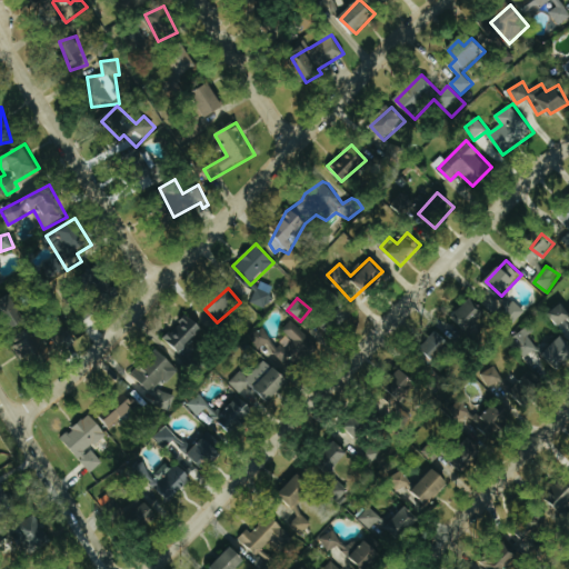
[(451,316),(465,331),(486,313),(472,298),(451,316)]
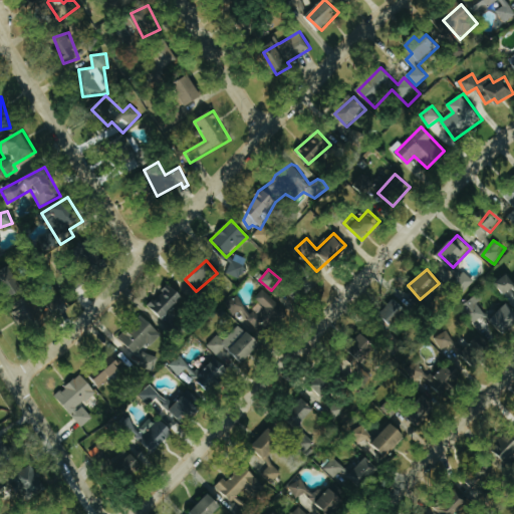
[(475,281),(464,271),(458,278),(468,288),(475,281)]
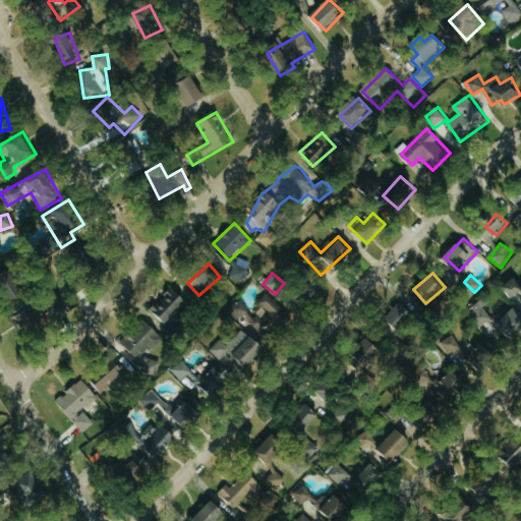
[(508,284),(520,301),(520,284),(516,277),(508,284)]
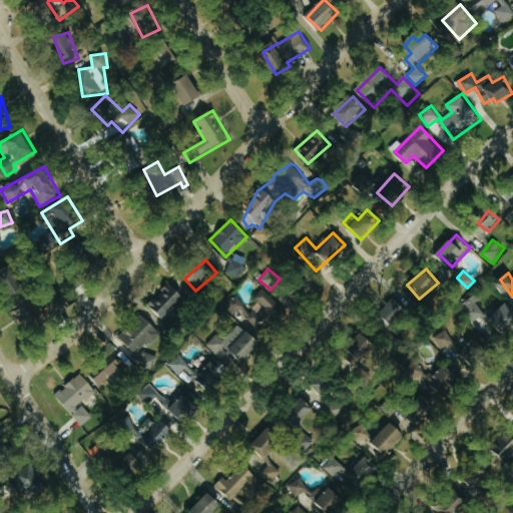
[(162,320),(184,296),(169,282),(147,306),(162,320)]
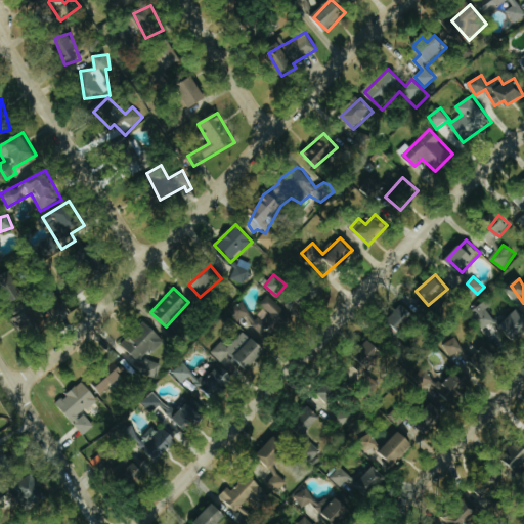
[(290,315),(267,296),(260,304),(265,308),(251,324),(268,340),(290,315)]
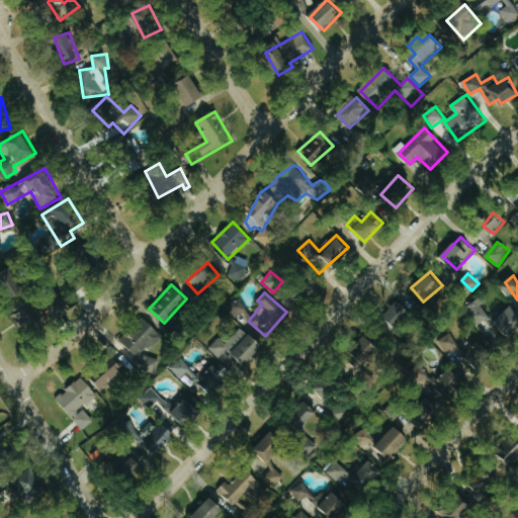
[(382,315),(396,329),(416,311),(403,296),(382,315)]
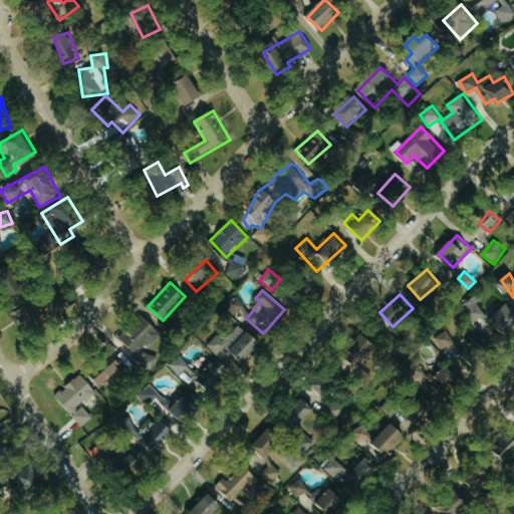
[(477,296),(462,305),(473,323),(488,314),(477,296)]
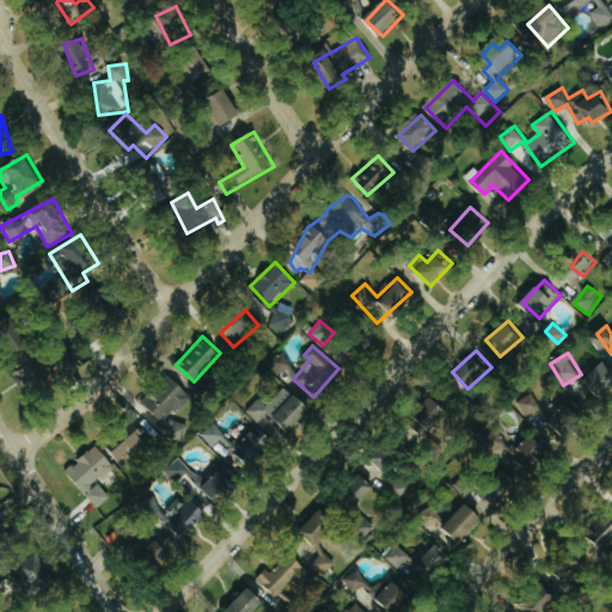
[(17,372),(24,393),(51,384),(42,355),(22,362),(24,368),(17,372)]
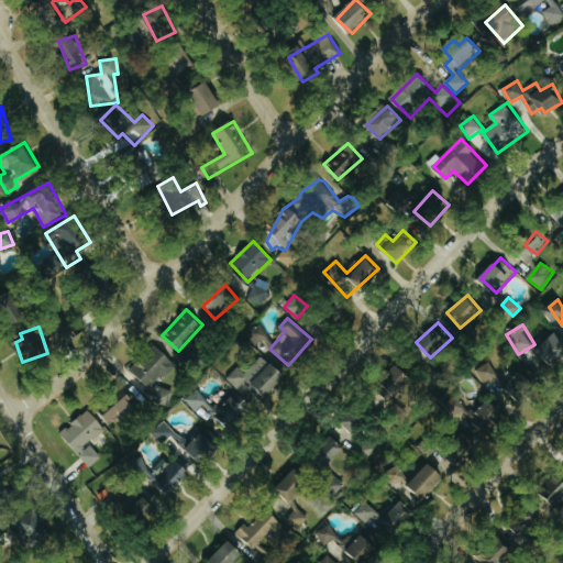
[(69,339),(67,328),(53,331),(56,342),(69,339)]
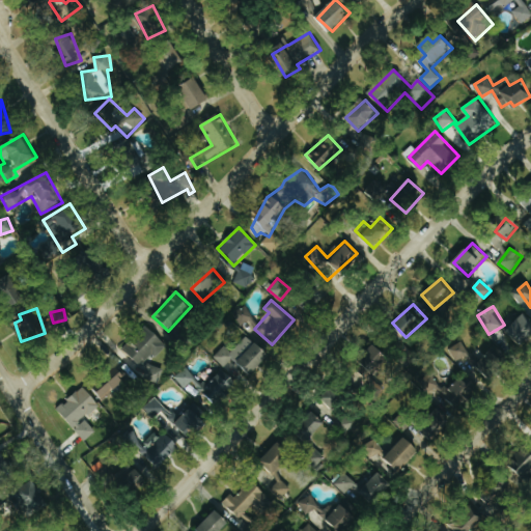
[(506,332),(521,345),(530,334),(530,319),(524,313),(506,332)]
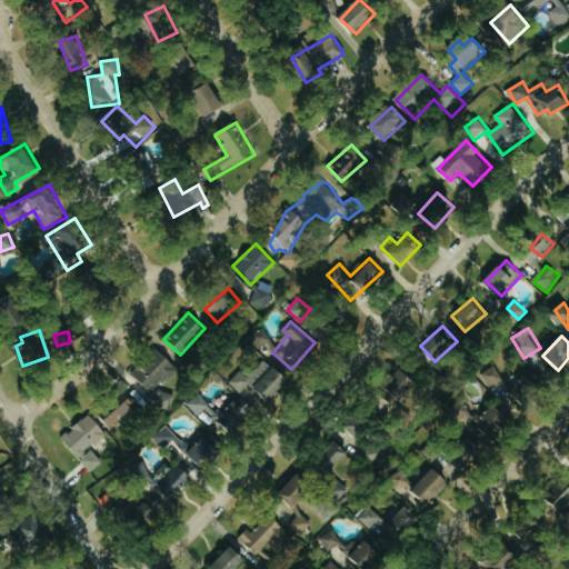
[(180,369),(158,348),(133,375),(152,392),(163,379),(167,382),(180,369)]
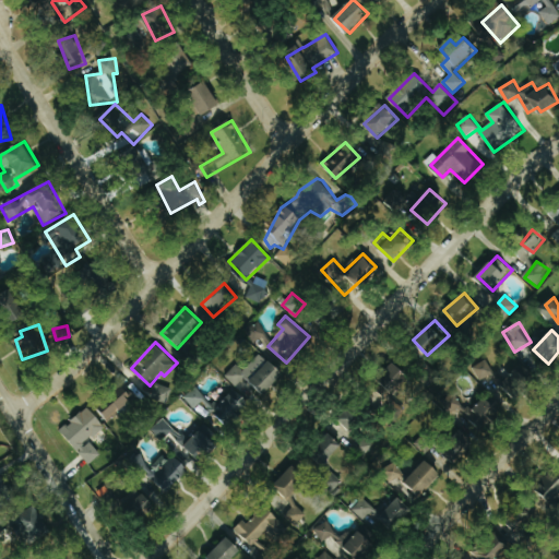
[(225,376),(237,388),(248,376),(265,393),(284,373),(261,352),(244,370),(237,364),(225,376)]
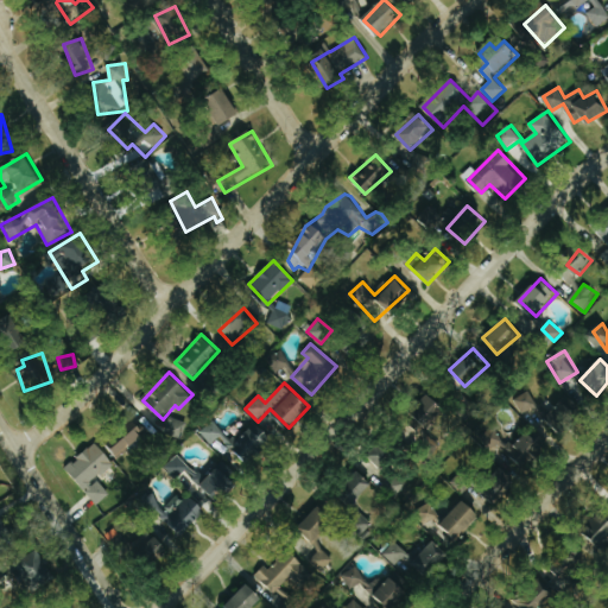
[(514,399),(523,413),(537,405),(529,392),(514,399)]
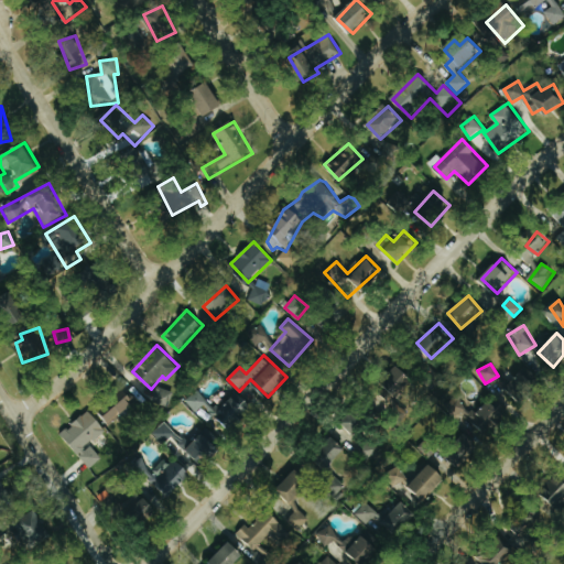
[(383,381),(399,398),(416,382),(401,366),(383,381)]
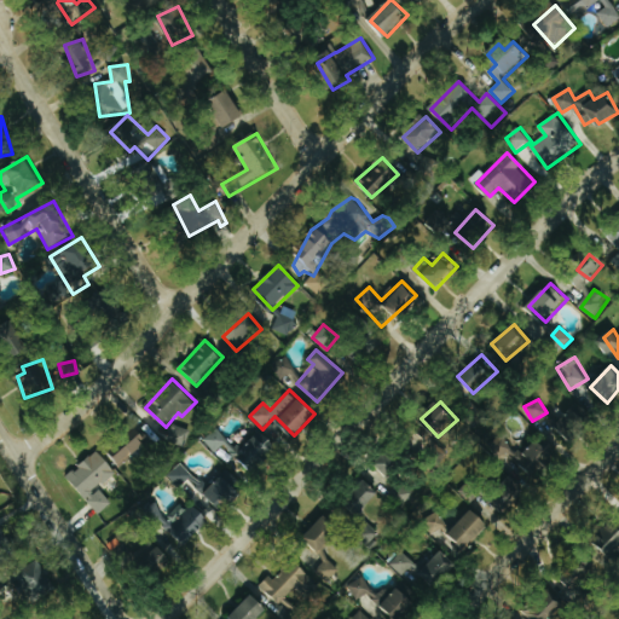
[(588,427),(579,409),(557,420),(567,438),(588,427)]
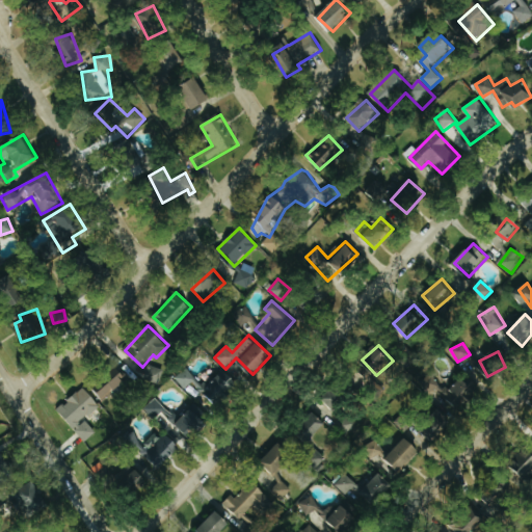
[(158,383),(163,369),(150,365),(144,379),(158,383)]
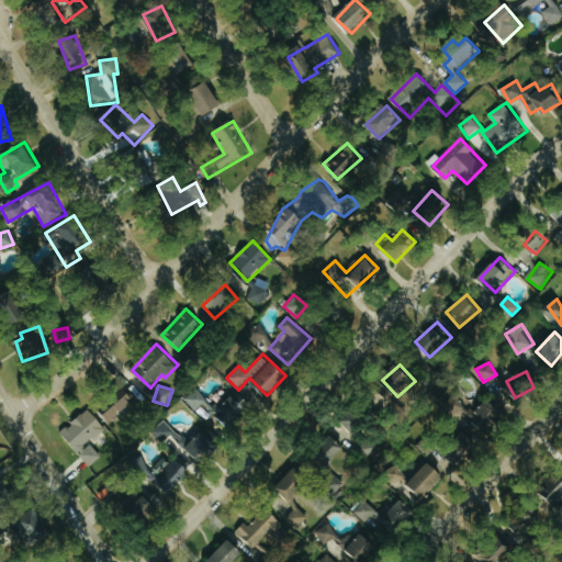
[(121,427),(138,401),(121,389),(103,415),(121,427)]
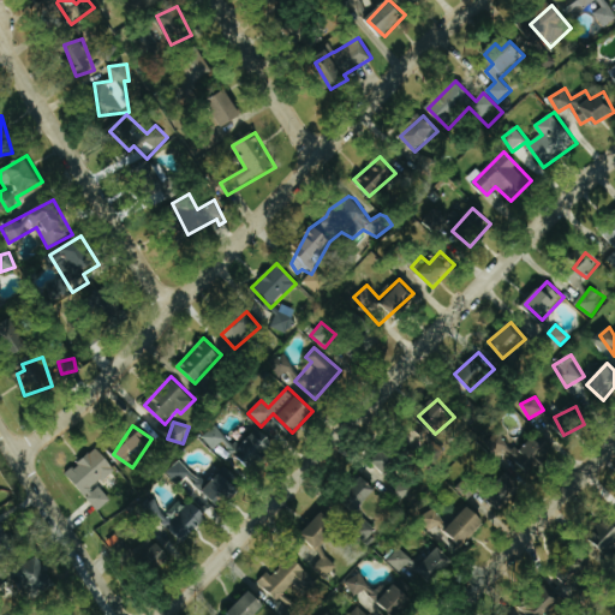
[(227,440),(216,425),(203,436),(214,449),(227,440)]
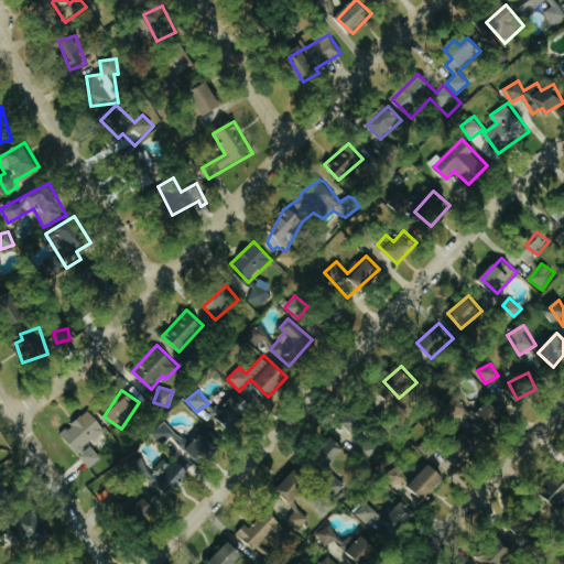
[(217,419),(236,431),(252,404),(234,392),(217,419)]
